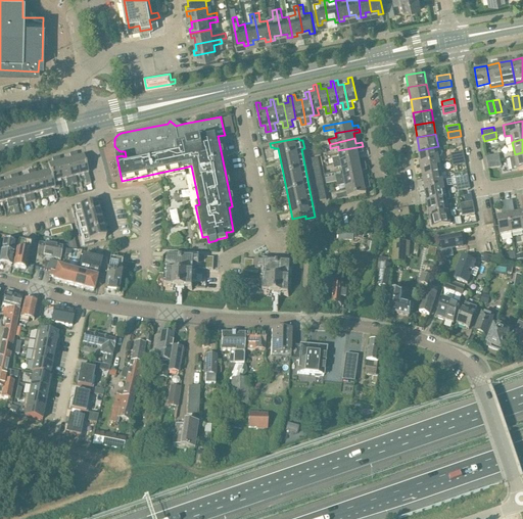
[(339,154),(332,156),(333,160),(359,155),(358,151),(363,149),(363,146),(338,150),(339,154)]
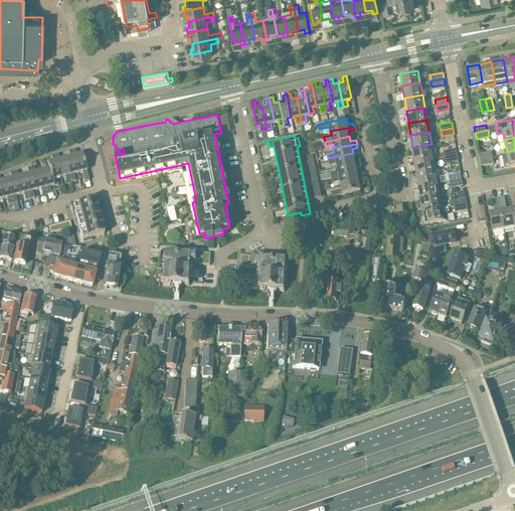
[(412,147),(411,148),(414,160),(433,157),(432,152),(434,151),(436,148),(435,144),(432,144),(412,148),(412,147)]
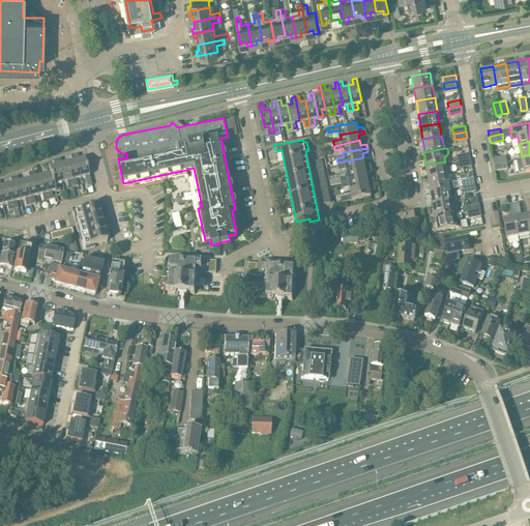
[(77,150),(74,151),(80,175),(84,174),(87,183),(91,182),(84,155),(79,156),(77,150)]
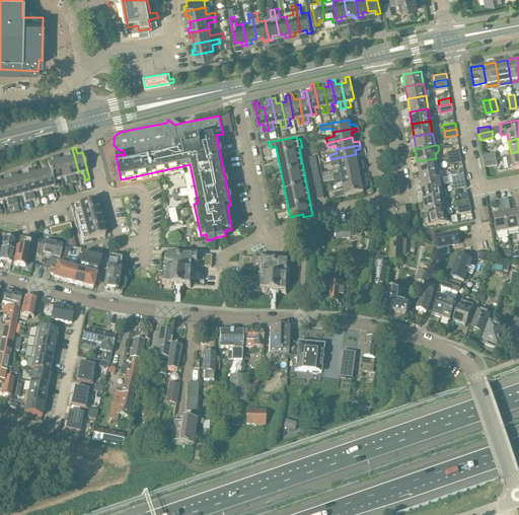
[(459,147),(447,150),(448,156),(460,153),(459,147)]
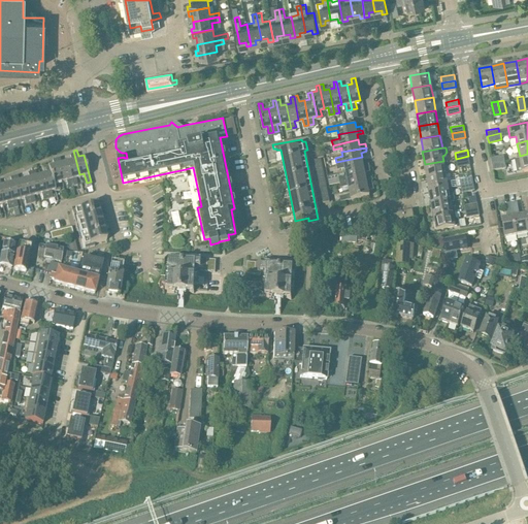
[(71,158),(66,159),(72,184),(77,183),(75,175),(79,174),(73,151),(69,152),(71,158)]
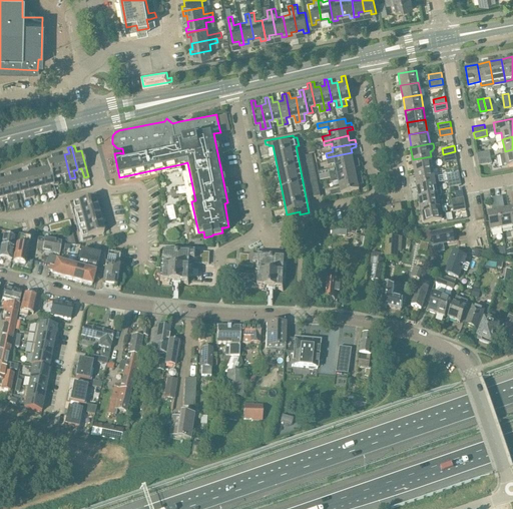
[(477,150),(478,156),(490,154),(489,148),(477,150)]
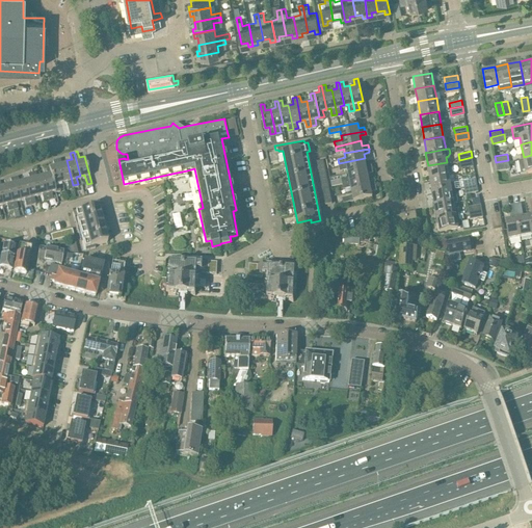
[(531,155),(524,157),(519,158),(521,172),(526,170),(531,168),(531,155)]
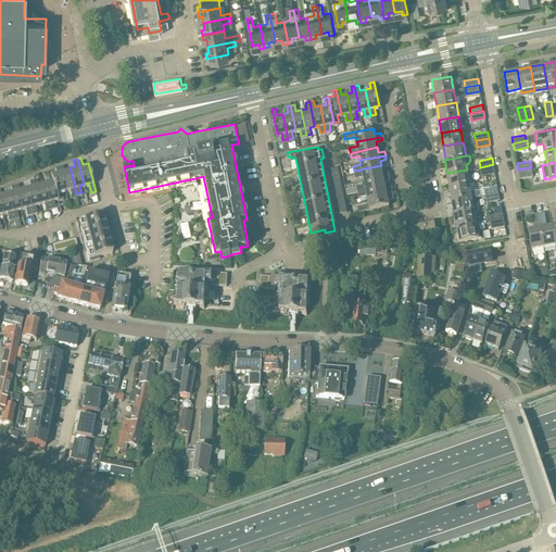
[(62,163),(59,164),(65,189),(70,188),(71,195),(76,193),(70,167),(64,170),(62,163)]
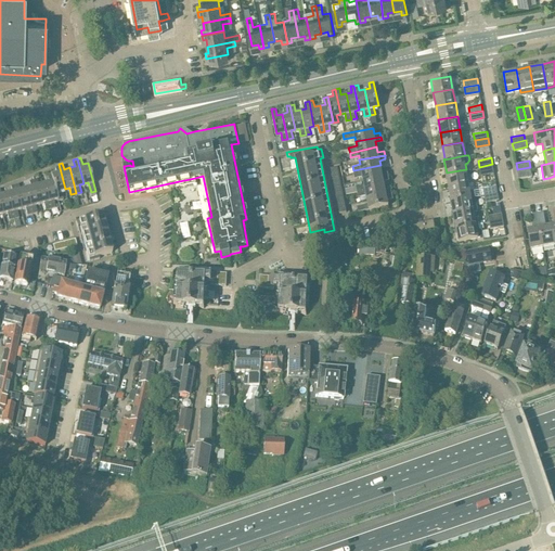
[(61,190),(65,189),(59,164),(54,165),(56,170),(51,173),(57,196),(57,197),(63,196),(61,190)]
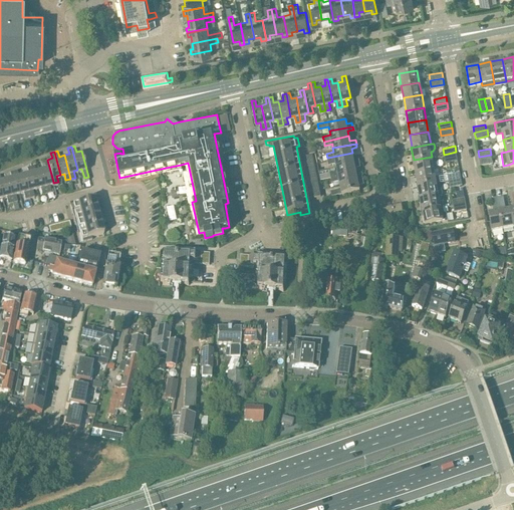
[(320,193),(312,152),(306,153),(314,195),(320,193)]
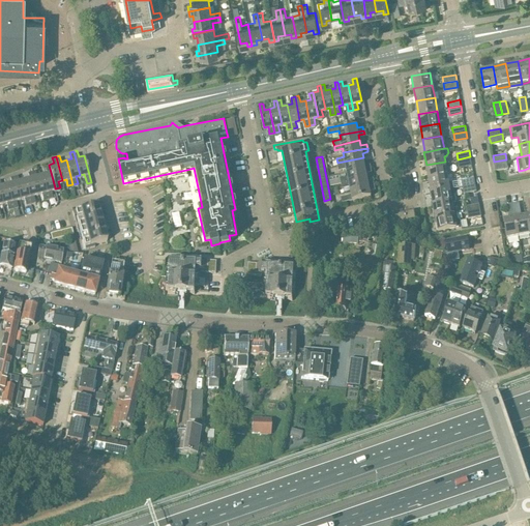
[(470,156),(458,159),(459,165),(472,163),(470,156)]
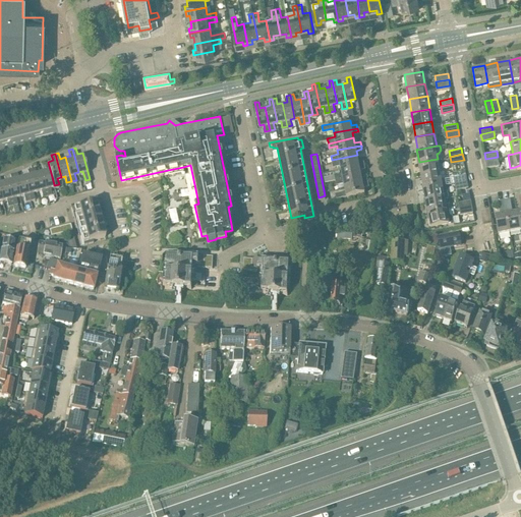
[(340,164),(341,168),(364,163),(363,159),(358,160),(357,155),(332,160),(333,165),(340,164)]
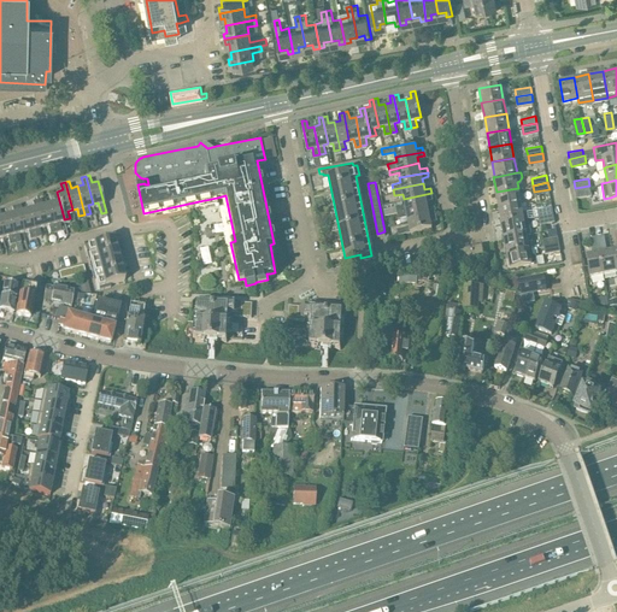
[(592,193),(589,186),(575,188),(576,195),(592,193)]
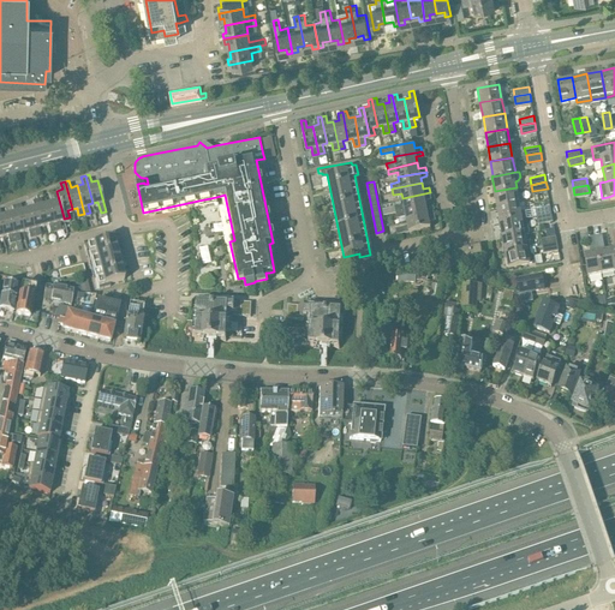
[(495,191),(497,205),(519,202),(524,201),(524,197),(523,195),(520,193),(518,193),(517,187),(495,191)]
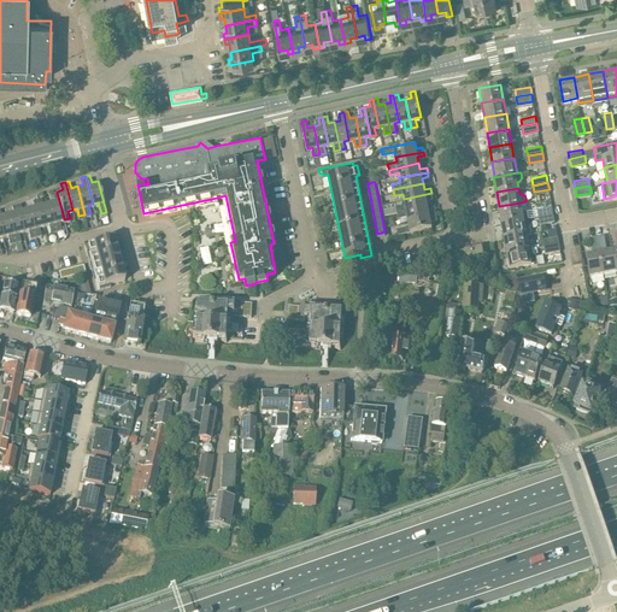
[(54,199),(48,201),(56,229),(62,228),(59,221),(64,218),(57,192),(52,193),(54,199)]
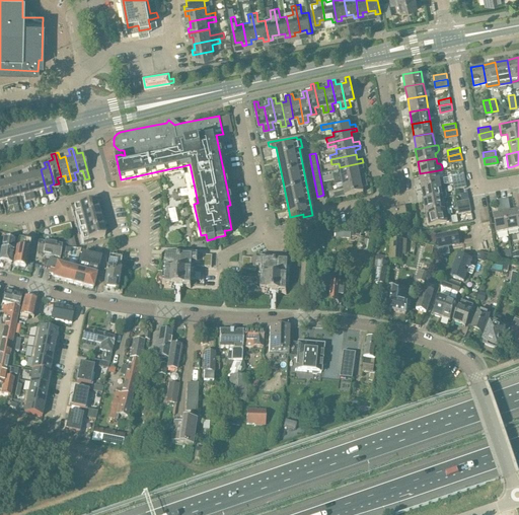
[(334,172),(335,177),(359,172),(358,167),(364,166),(363,162),(340,167),(341,171),(334,172)]
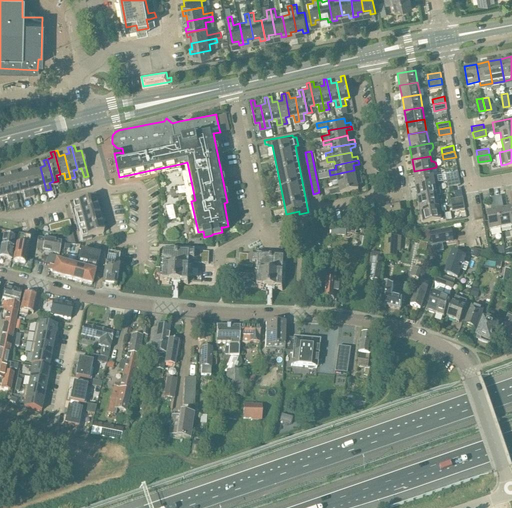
[(34,162),(30,163),(36,186),(40,185),(42,191),(46,190),(40,167),(35,168),(34,162)]
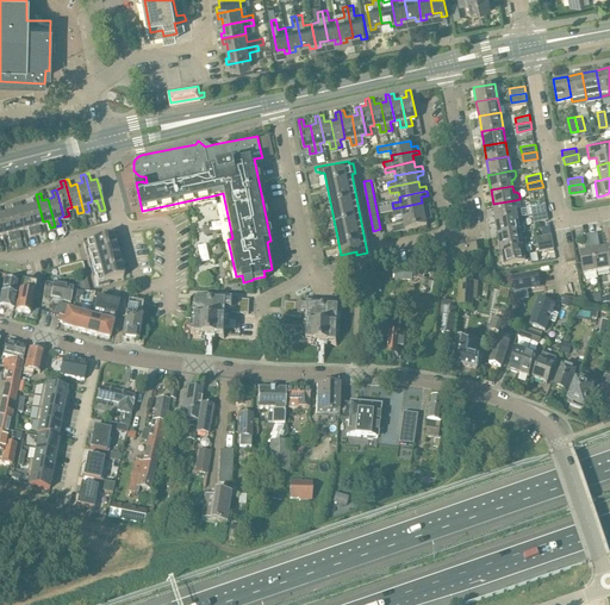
[(38,223),(43,222),(36,194),(32,195),(33,203),(27,204),(35,232),(41,231),(38,223)]
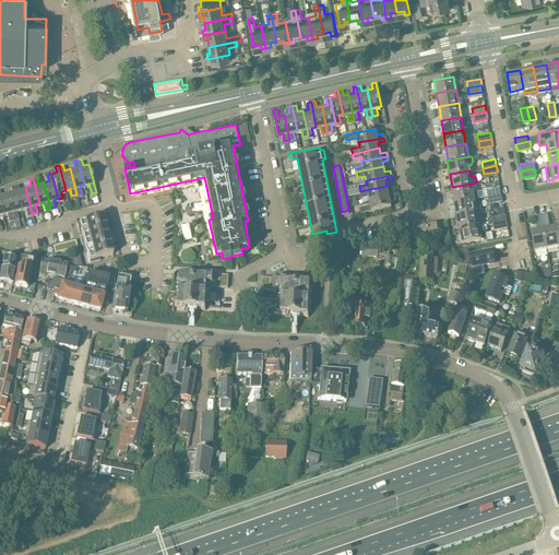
[(18,182),(15,184),(21,208),(25,207),(27,214),(32,213),(25,187),(20,189),(19,182),(18,182)]
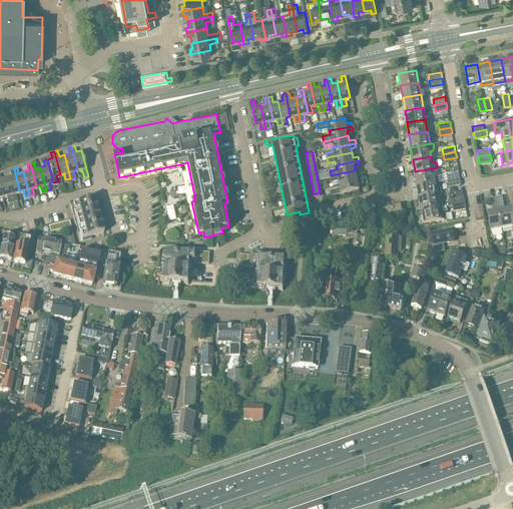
[(11,175),(7,176),(12,200),(16,199),(17,198),(16,193),(15,192),(16,191),(19,190),(14,168),(10,169),(11,175)]
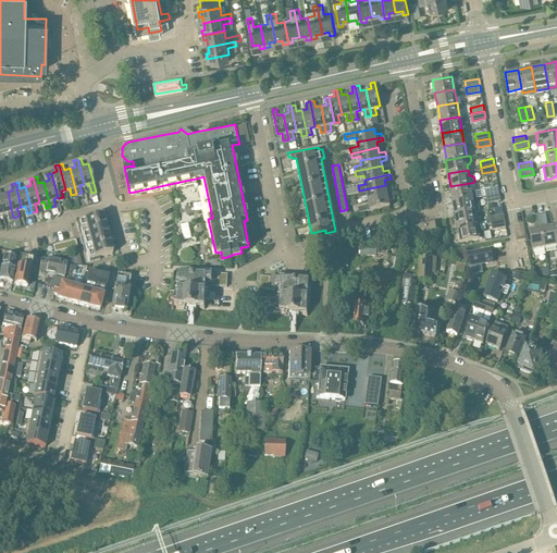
[(471,189),(470,183),(450,186),(453,199),(477,195),(475,188),(471,189)]
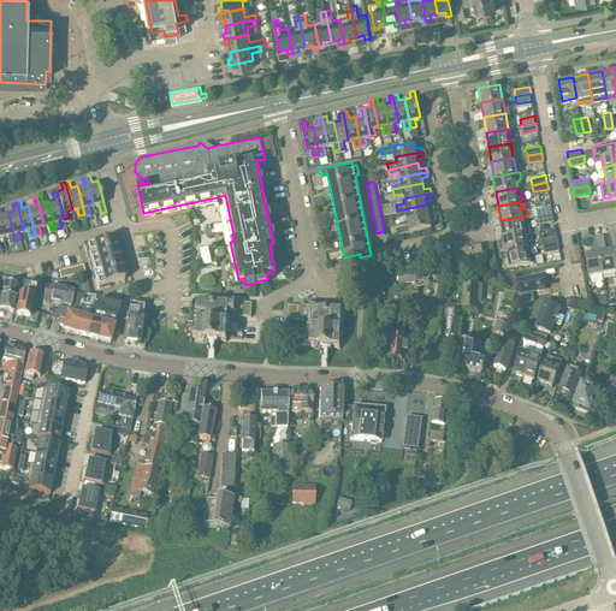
[(426,205),(397,211),(398,215),(407,214),(407,219),(436,213),(434,208),(427,211),(426,205)]
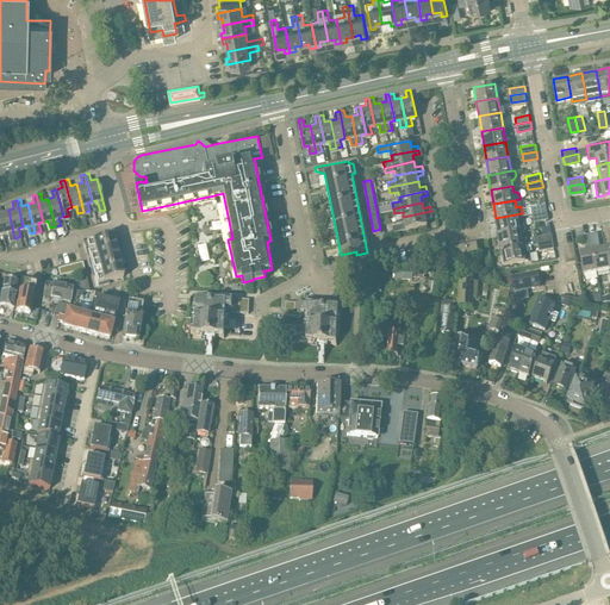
[(546,203),(531,205),(533,212),(547,210),(546,203)]
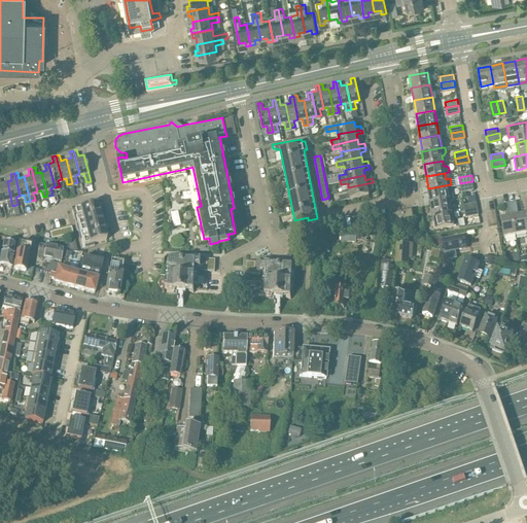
[(0,176),(0,192),(2,201),(6,200),(8,207),(12,206),(7,181),(1,182),(0,177),(0,176)]
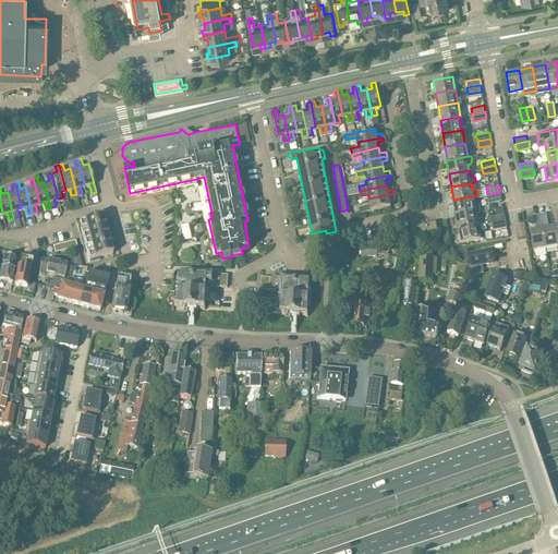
[(500,192),(487,194),(488,201),(501,199),(500,192)]
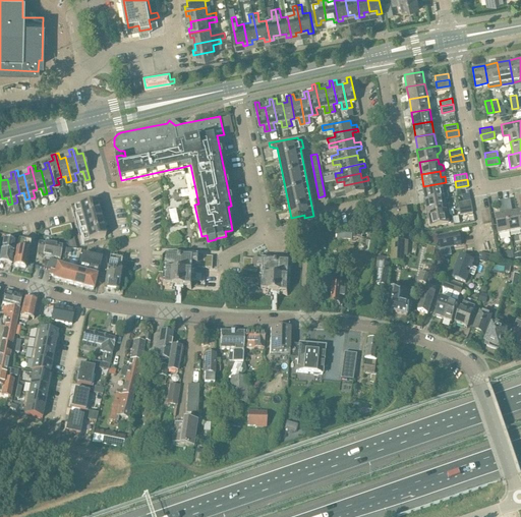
[(345,189),(335,192),(336,196),(364,190),(363,185),(369,184),(368,180),(344,185),(345,189)]
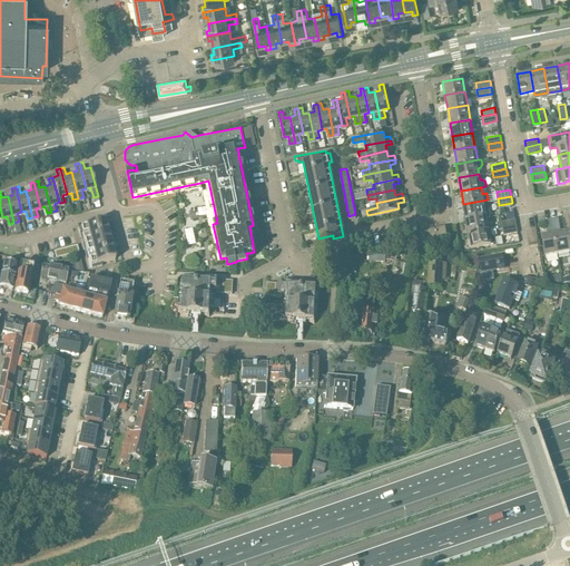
[(488,199),(463,204),(465,218),(487,215),(490,214),(488,199)]
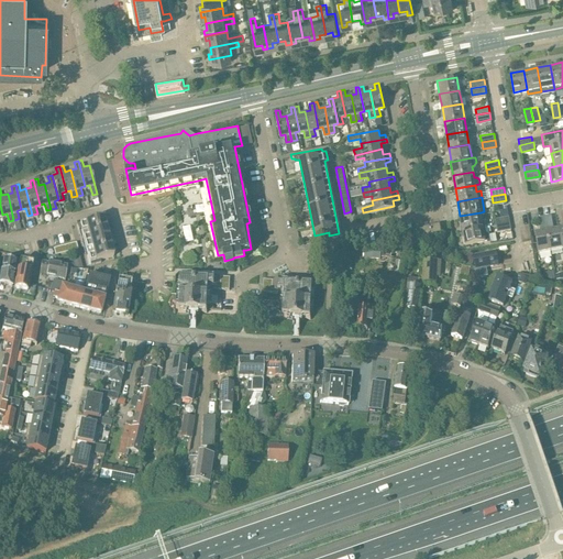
[(481,212),(460,216),(463,229),(485,225),(484,220),(482,219),(481,212)]
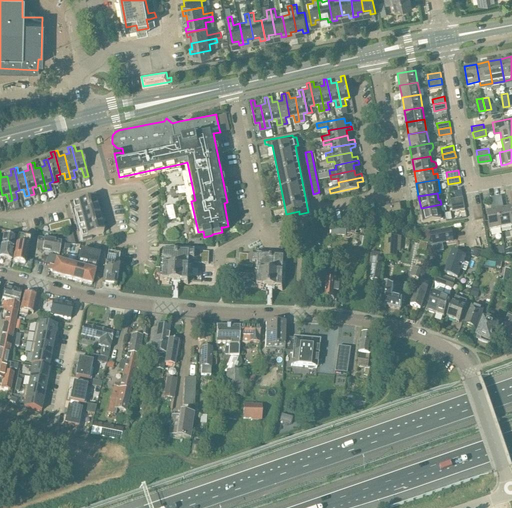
[(495,194),(501,226),(511,224),(508,206),(504,207),(501,193),(495,194)]
